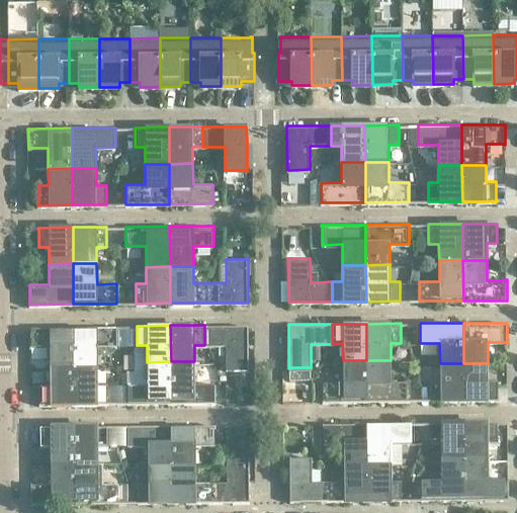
[(248,369),(248,343),(248,325),(204,325),(204,345),(226,344),(226,368),(247,368),(247,369),(248,369)]
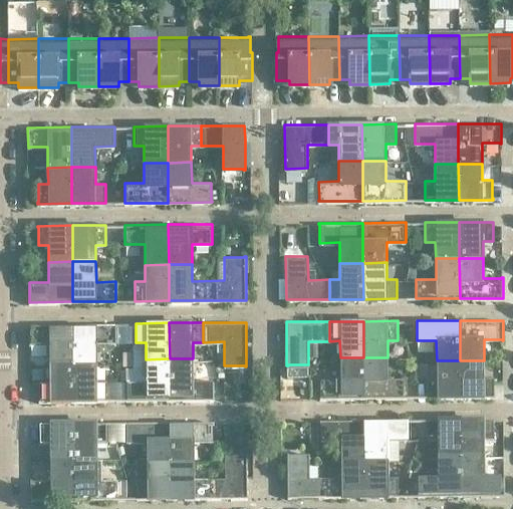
[(73,363),(72,323),(29,324),(29,344),(31,344),(31,343),(49,343),(49,364),(73,363)]
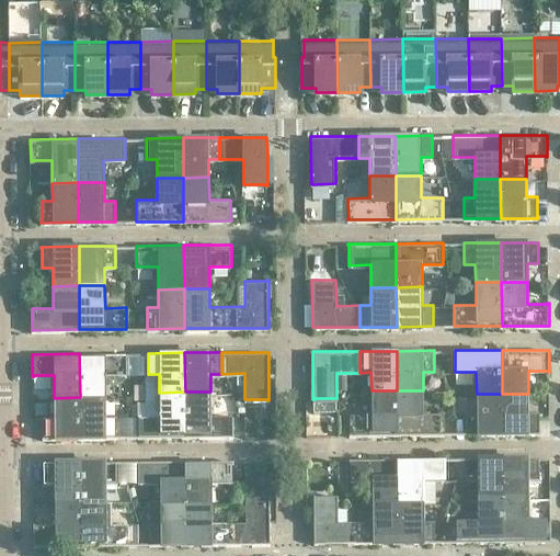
[(105,397),(105,375),(127,375),(127,353),(79,353),(80,397),(105,397)]
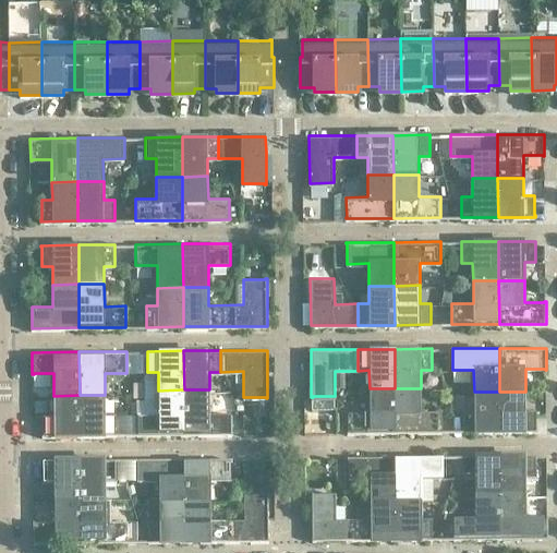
[(396,432),(395,388),(370,388),(370,410),(348,411),(348,431),(348,432),(396,432)]
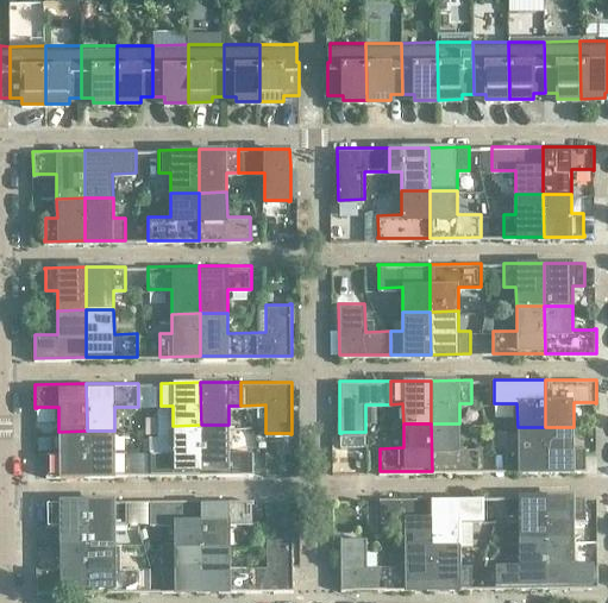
[(459,447),(459,424),(431,424),(432,471),(483,470),(483,447),(459,447)]
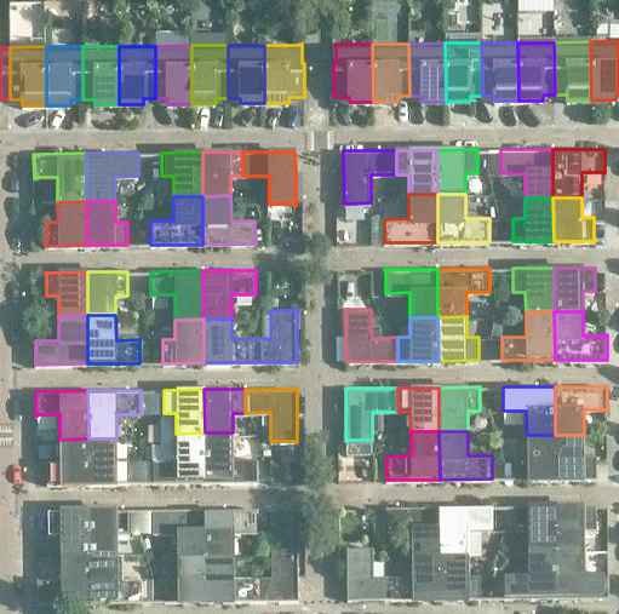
[(205,482),(205,432),(176,434),(176,458),(153,458),(153,482),(205,482)]
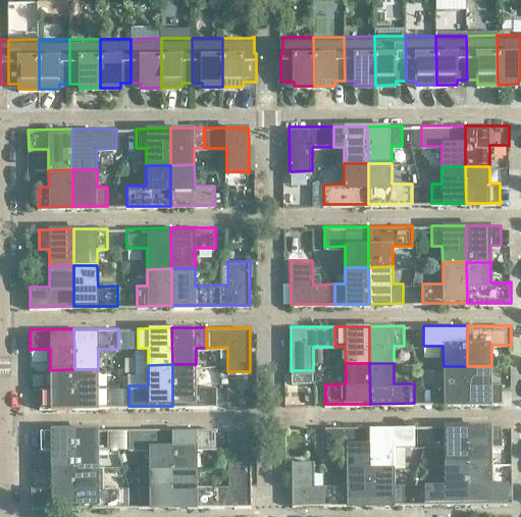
[(196,385),(196,364),(172,364),(172,406),(217,405),(217,404),(216,404),(216,385),(196,385)]
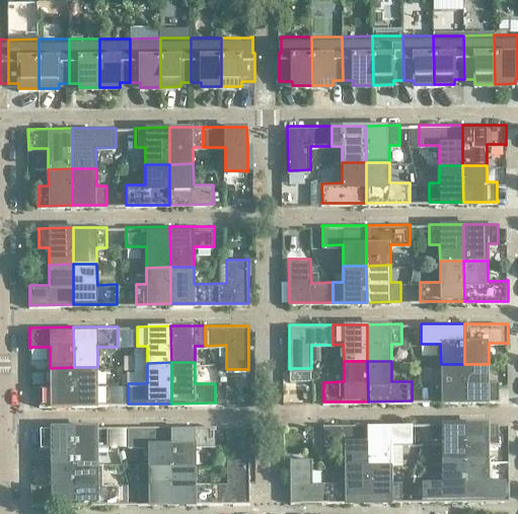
[(464,400),(464,364),(441,364),(441,381),(431,381),(431,400),(464,400)]
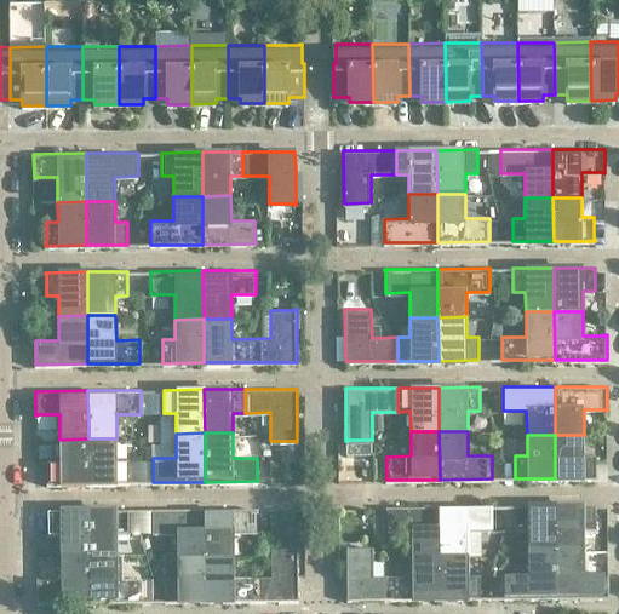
[(596,476),(596,454),(584,454),(584,435),(555,435),(555,478),(597,478),(597,476),(596,476)]
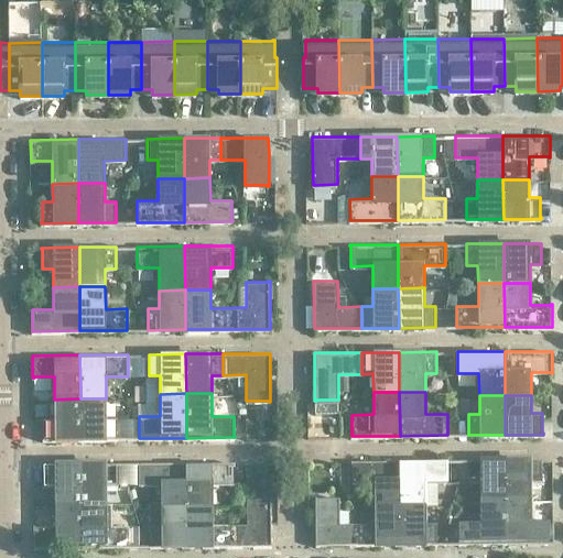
[(80,438),(80,398),(54,400),(54,417),(43,417),(43,437),(43,439),(80,438)]
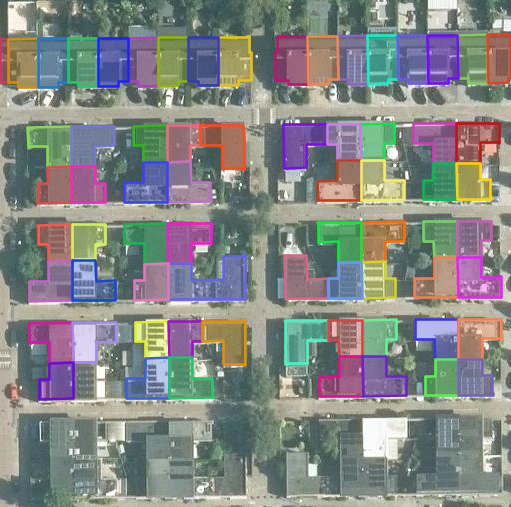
[(107,398),(106,379),(96,379),(96,362),(73,362),(73,398),(107,398)]
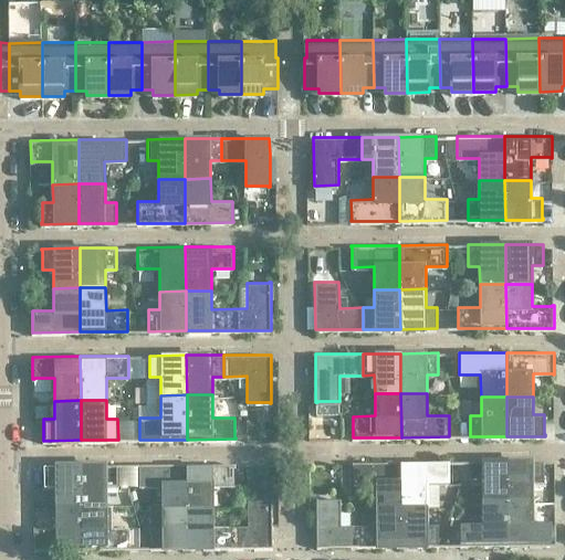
[(428,505),(428,483),(449,483),(449,461),(401,462),(401,506),(428,505)]
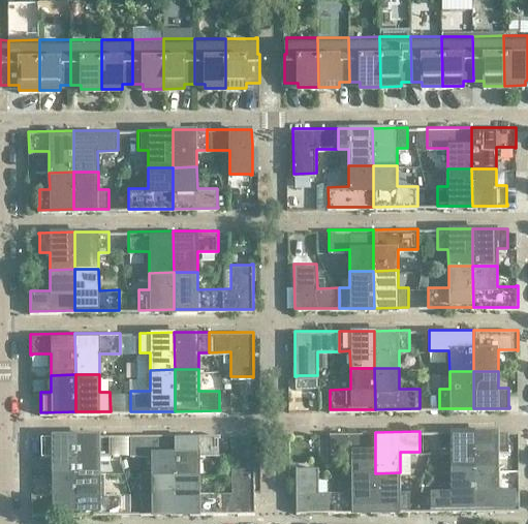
[(474,468),(474,431),(439,431),(439,452),(449,452),(449,468),(474,468)]
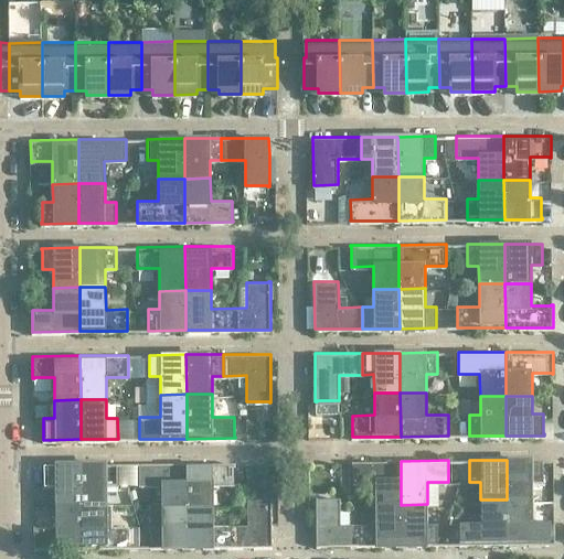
[(543,481),(543,461),(544,461),(544,460),(507,460),(507,500),(533,500),(532,481),(543,481)]
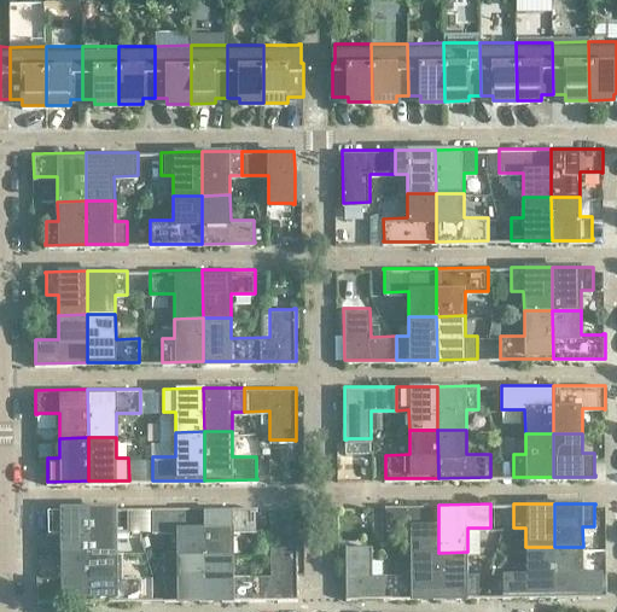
[(438,553),(438,505),(385,505),(385,506),(386,506),(386,529),(409,528),(411,553),(438,553)]
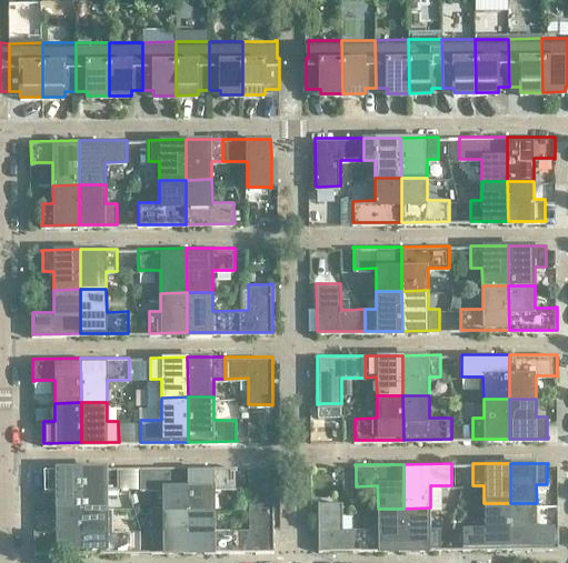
[(188,510),(188,465),(140,466),(140,488),(162,488),(162,511),(188,510)]
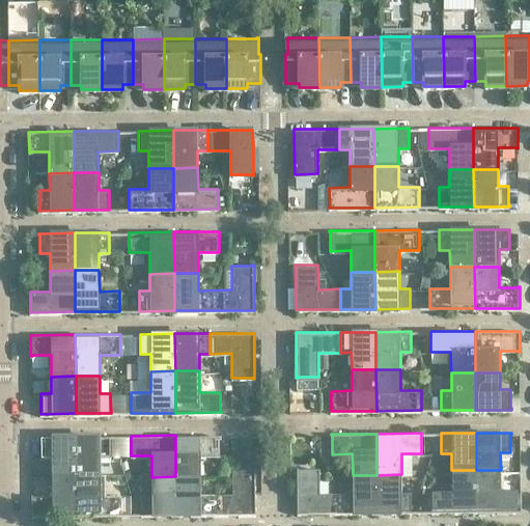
[(200,476),(200,455),(220,455),(220,436),(221,436),(221,435),(175,435),(175,476),(200,476)]
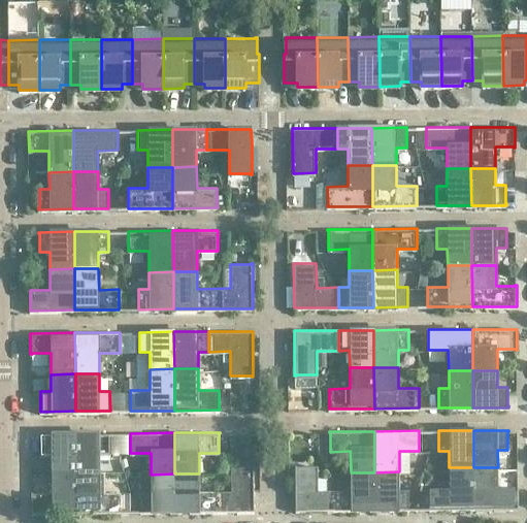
[(76,470),(75,433),(40,434),(40,435),(41,435),(41,454),(52,454),(52,471),(76,470)]
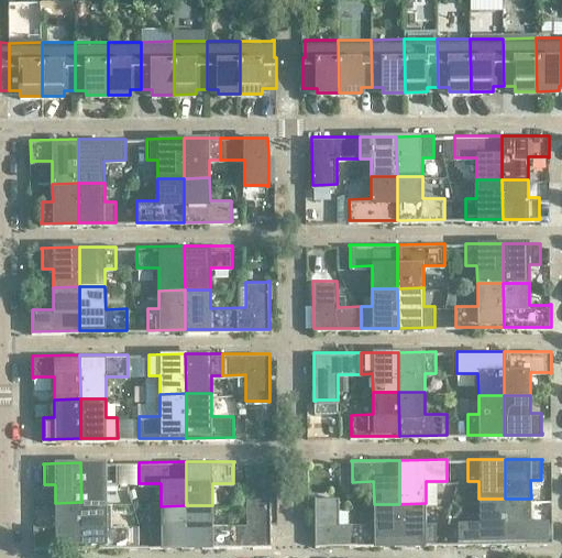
[(118,484),(118,462),(80,462),(81,502),(107,502),(107,484),(118,484)]
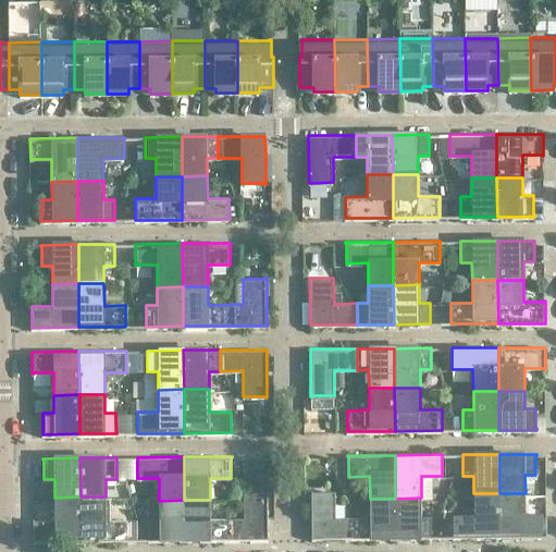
[(269,539),(268,491),(267,491),(267,492),(244,492),(244,517),(221,518),(221,539),(269,539)]
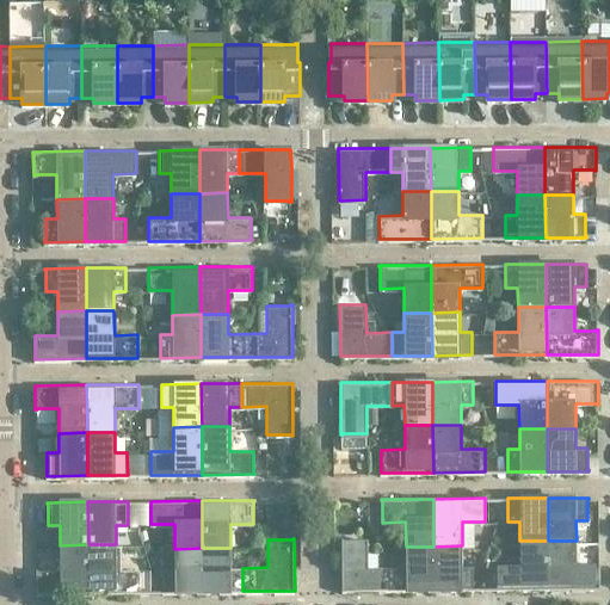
[(368,567),(368,538),(344,538),(342,538),(343,590),(394,590),(394,566),(368,567)]
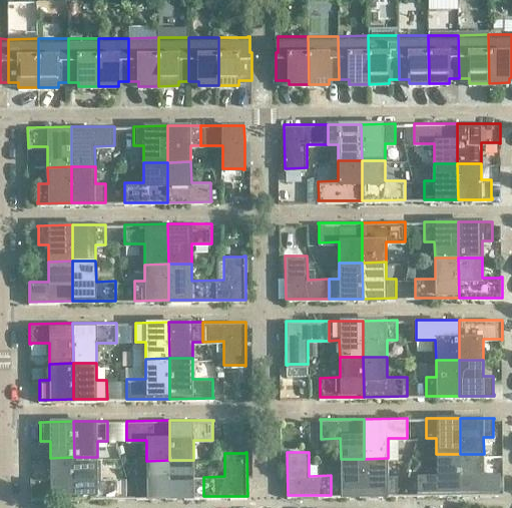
[(460,494),(460,454),(436,454),(437,475),(417,475),(417,494),(460,494)]
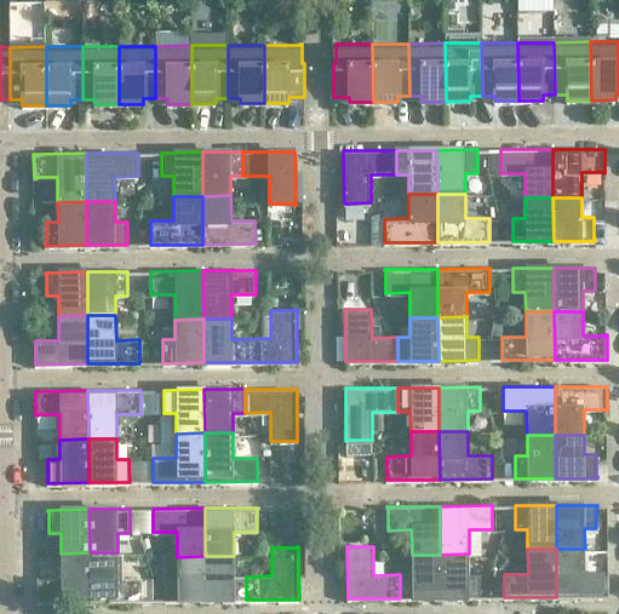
[(585,573),(585,549),(556,549),(556,597),(609,597),(608,572),(607,572),(607,573),(585,573)]
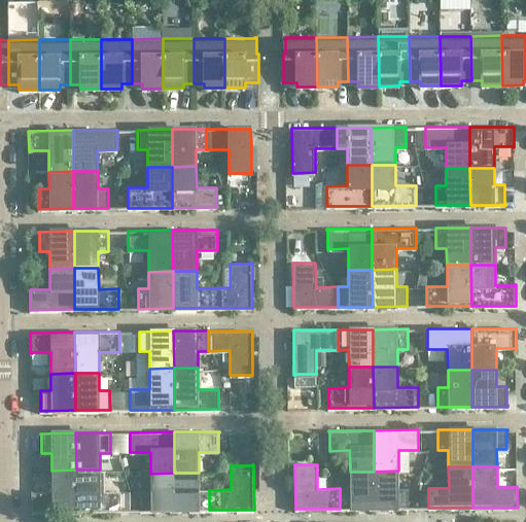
[(76,511),(76,470),(51,471),(51,491),(33,491),(33,490),(32,490),(32,512),(76,511)]
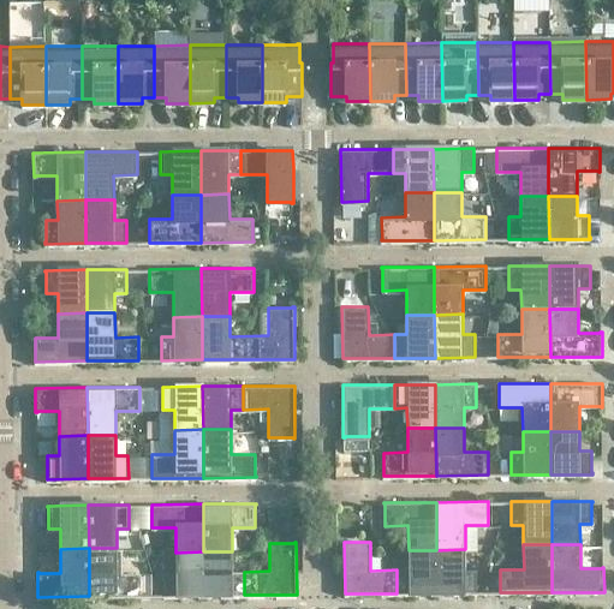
[(117,573),(117,548),(89,548),(89,596),(141,596),(141,572),(117,573)]
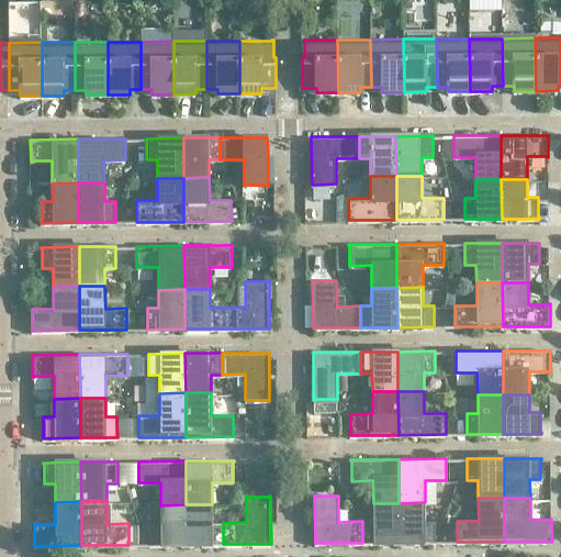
[(436,542),(436,521),(425,521),(425,502),(399,503),(399,543),(436,542)]
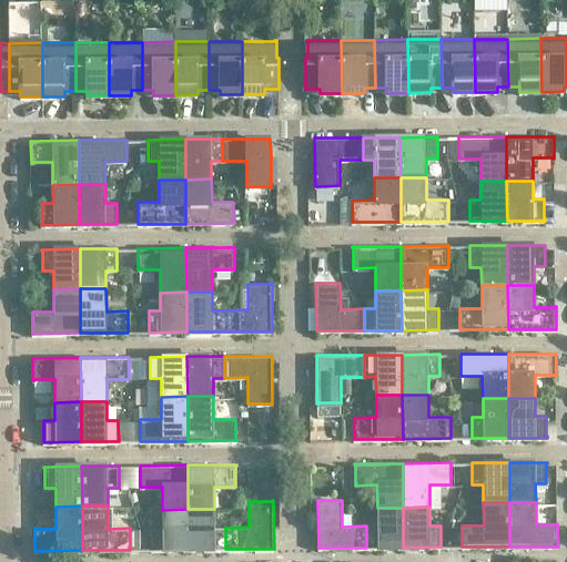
[(403,548),(403,508),(377,508),(377,525),(366,525),(366,548),(403,548)]
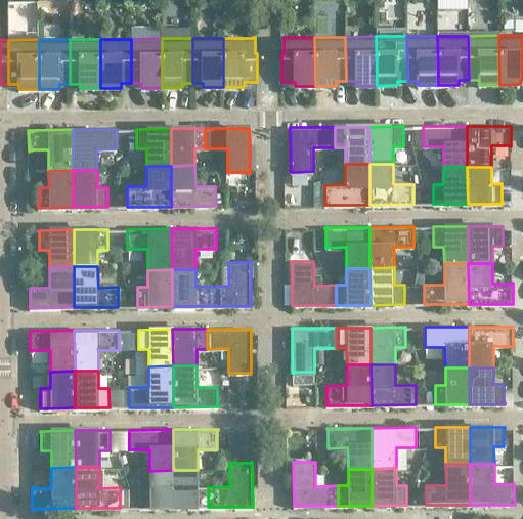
[(174,507),(173,470),(149,471),(149,487),(139,487),(139,508),(174,507)]
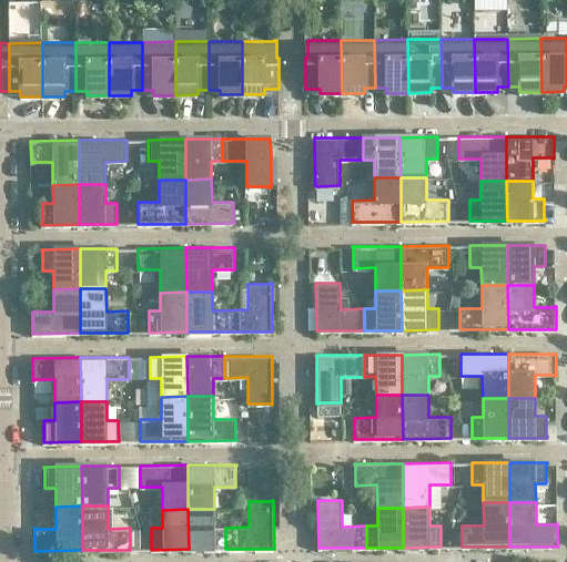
[(225,549),(225,528),(214,528),(214,509),(188,509),(189,549),(225,549)]
